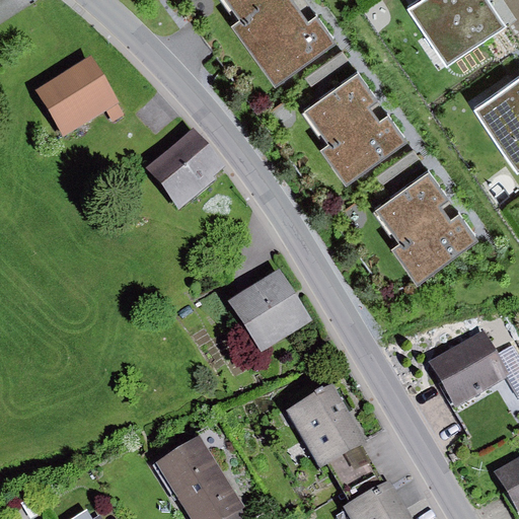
[(222,0),(238,21),(230,26),(276,89),(338,45),(318,18),(308,25),(289,0),(222,0)]
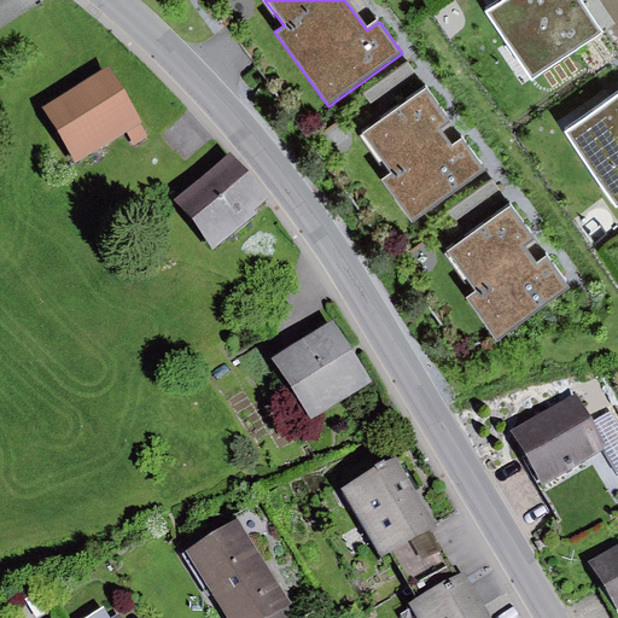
[(581,0),(503,0),(487,12),(532,80),(602,31),(581,0)]
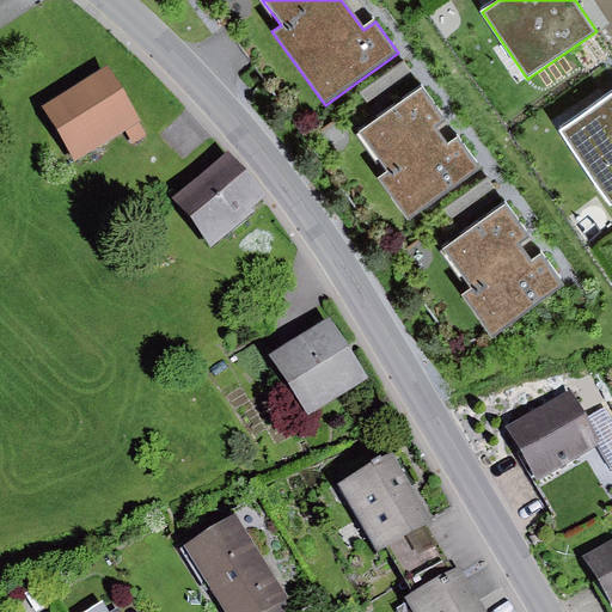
[(404,63),(361,93),(368,103),(411,73),(404,63)]
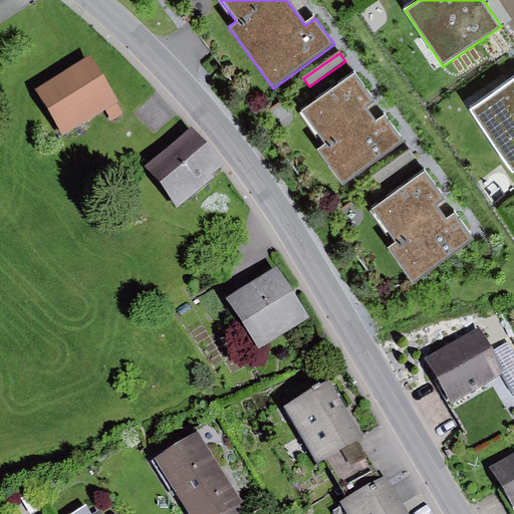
[(91,57),(36,90),(64,136),(105,110),(111,120),(124,112),(91,57)]
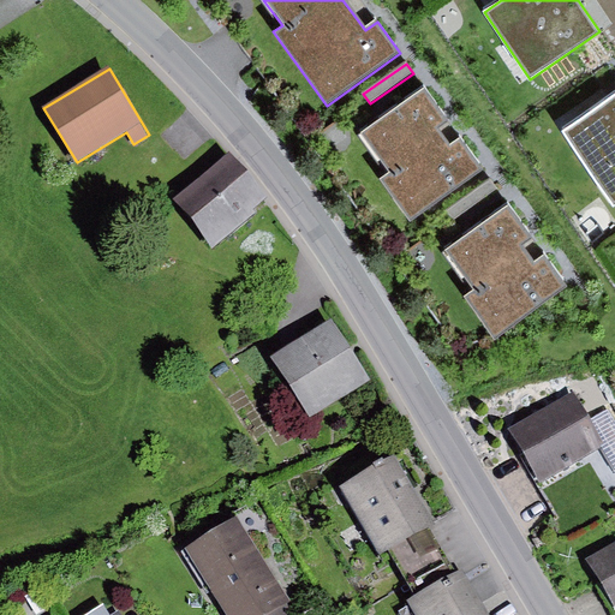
[(449,123),(427,90),(363,136),(389,173),(381,179),(410,221),(483,169),(460,138),(449,147),(439,130),(449,123)]
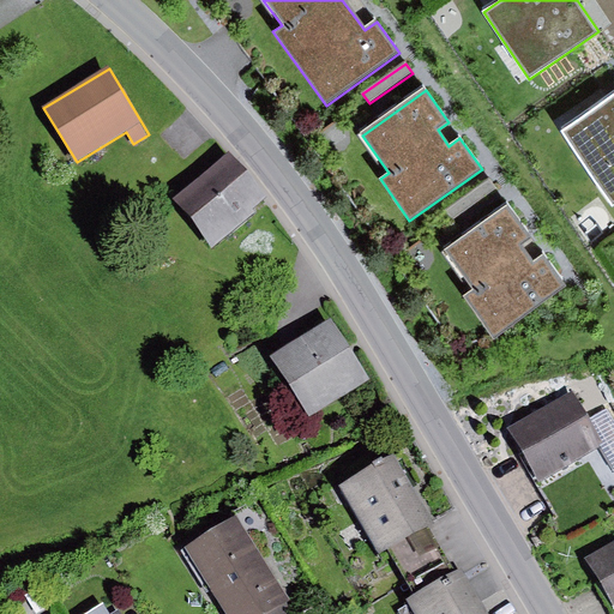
[(613,96),(564,132),(613,204),(613,203),(613,96)]
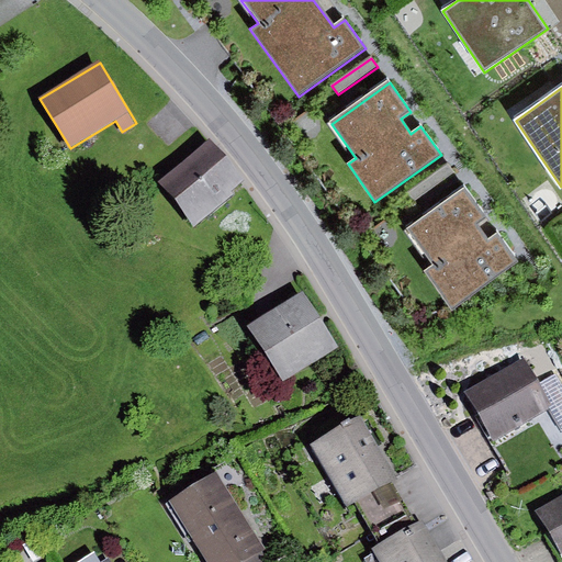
[(211,138),(160,180),(195,223),(246,181),(211,138)]
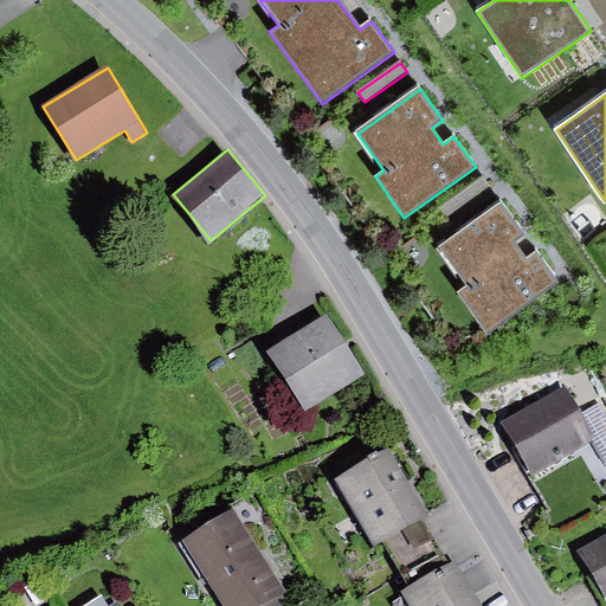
[(482,178),(442,208),(449,217),(489,186),(482,178)]
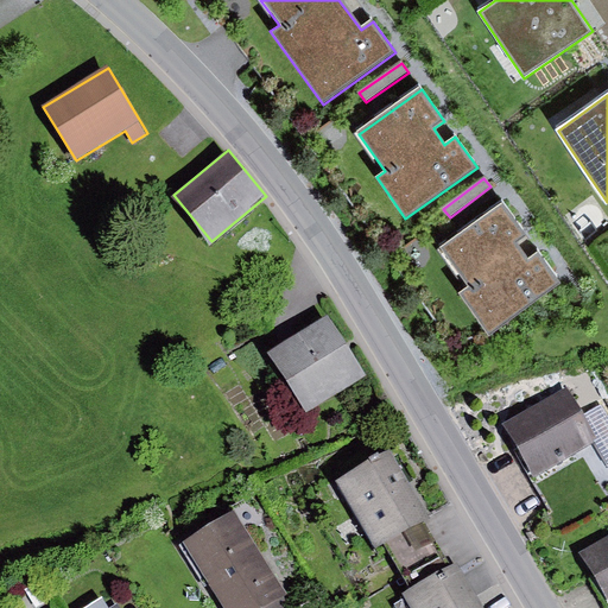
[(527,234),(506,204),(447,247),(473,284),(463,291),(492,331),(562,282),(540,253),(531,260),(518,241),(527,234)]
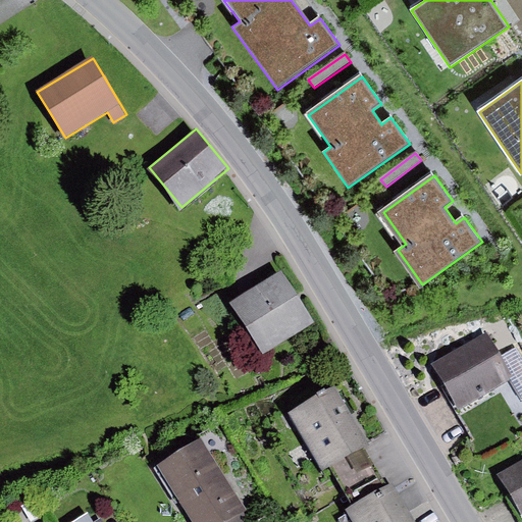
[(281,271),(231,304),(263,354),(314,321),(281,271)]
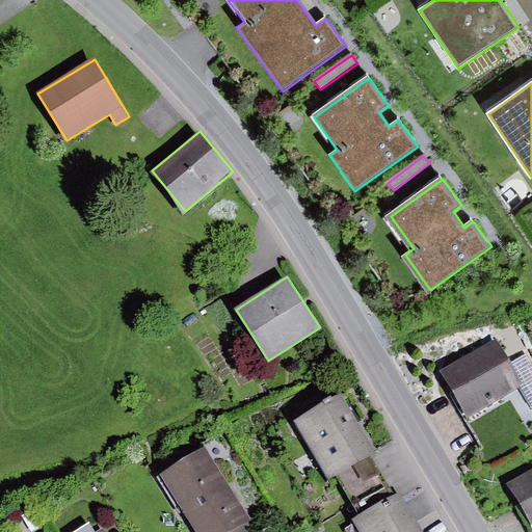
[(497,338),(441,372),(469,418),(506,396),(525,384),(511,364),(497,338)]
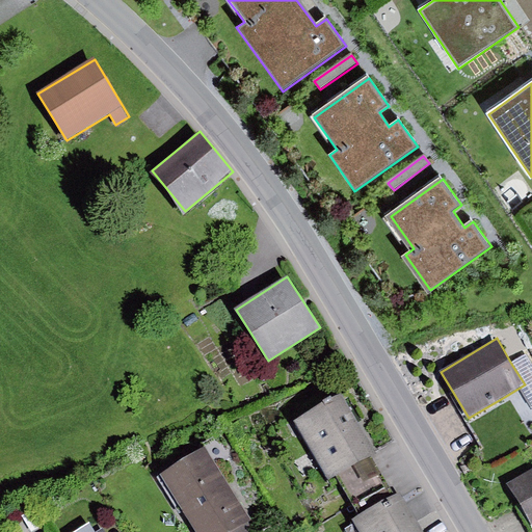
[(531,364),(526,354),(511,364),(525,384),(531,397),(531,364)]
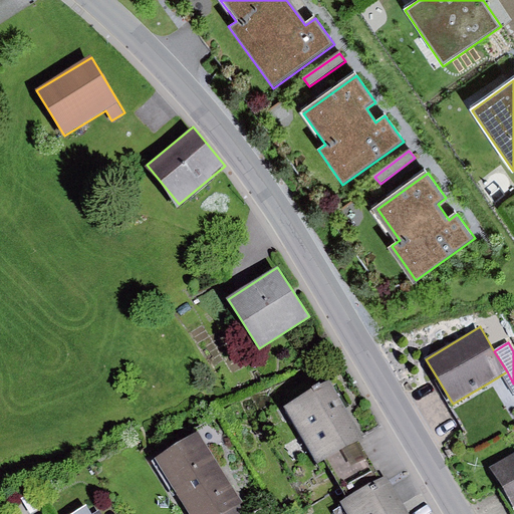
[(330,380),(284,407),(316,463),(324,459),(356,440),(362,437),(330,380)]
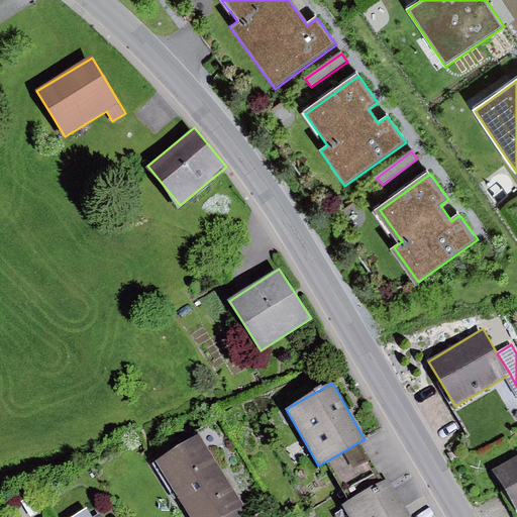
[(492,385),(455,406),(472,435),(509,413),(492,385)]
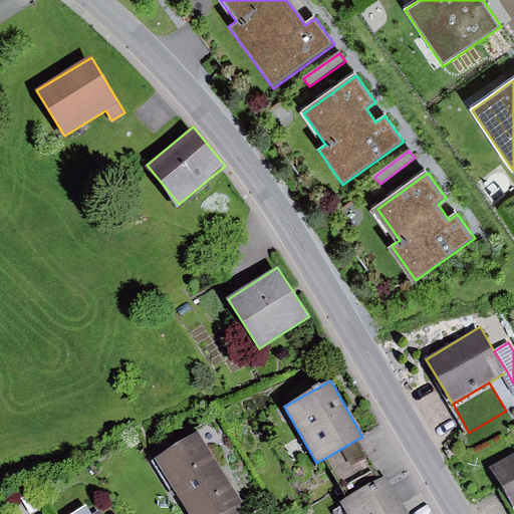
[(197,433),(156,459),(189,513),(221,513),(241,502),(197,433)]
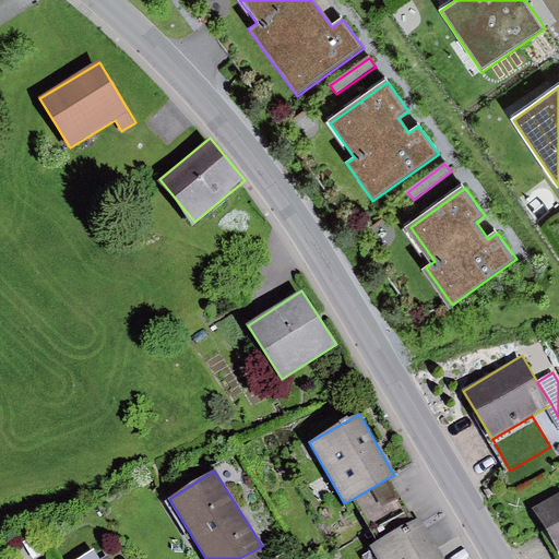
[(388,478),(353,499),(377,542),(413,522),(388,478)]
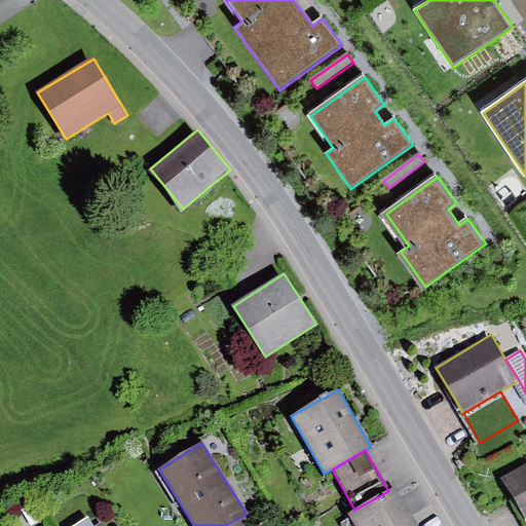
[(525,461),(500,478),(525,520),(525,461)]
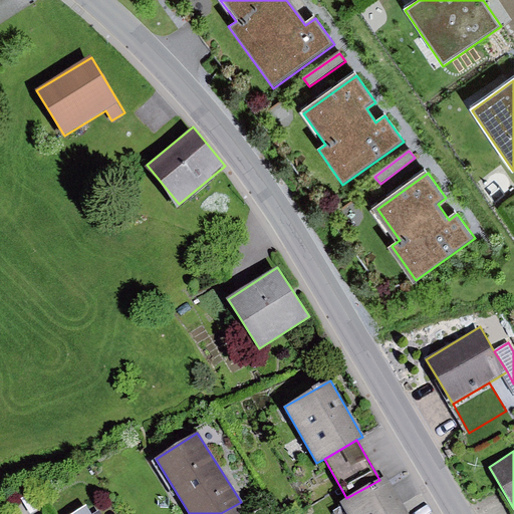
[(340,502),(347,513),(408,513),(387,476),(379,480),(346,498),(340,502)]
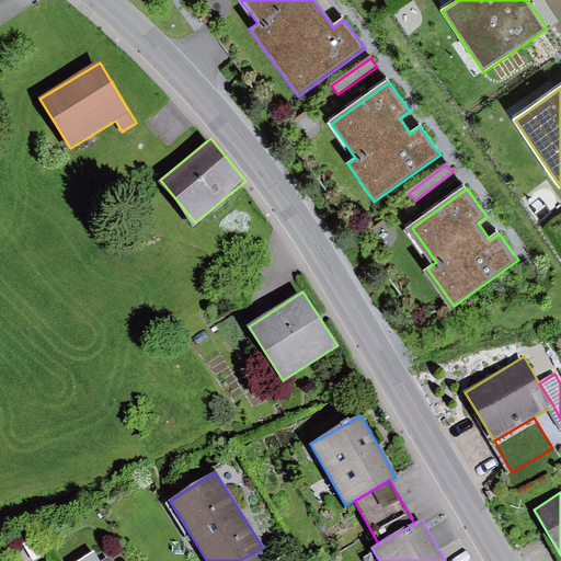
[(271,560),(263,548),(241,560),(271,560)]
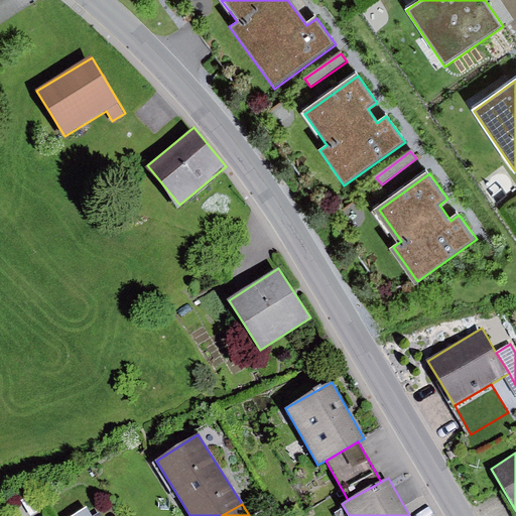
[(92,515),(86,507),(71,515),(102,515),(101,512),(94,515),(92,515)]
